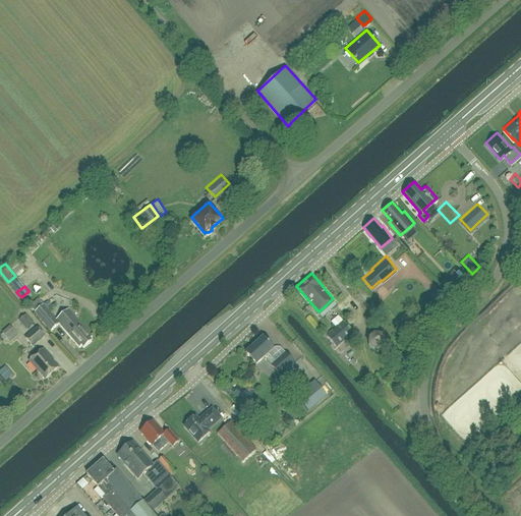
[(47,306),(51,303),(47,298),(34,309),(50,328),(59,321),(47,306)]
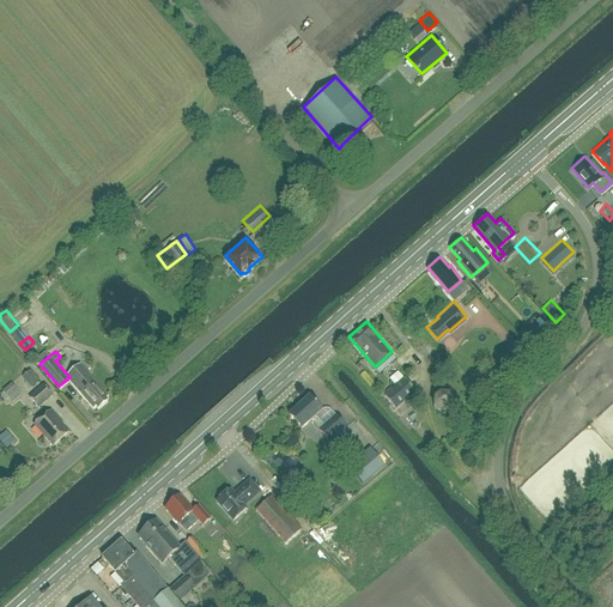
[(108,393),(84,364),(80,360),(66,372),(93,405),(96,402),(98,405),(108,398),(105,395),(108,393)]
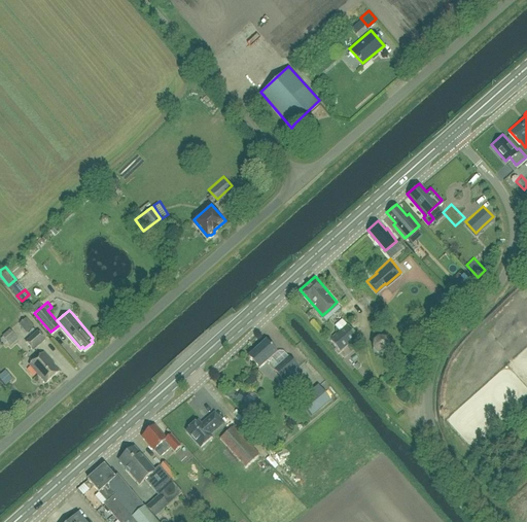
[(28,332),(36,326),(28,313),(20,319),(28,332)]
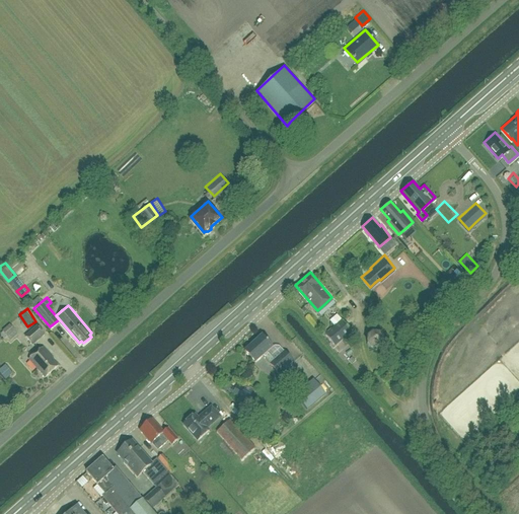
[(335,344),(352,328),(341,316),(323,331),(335,344)]
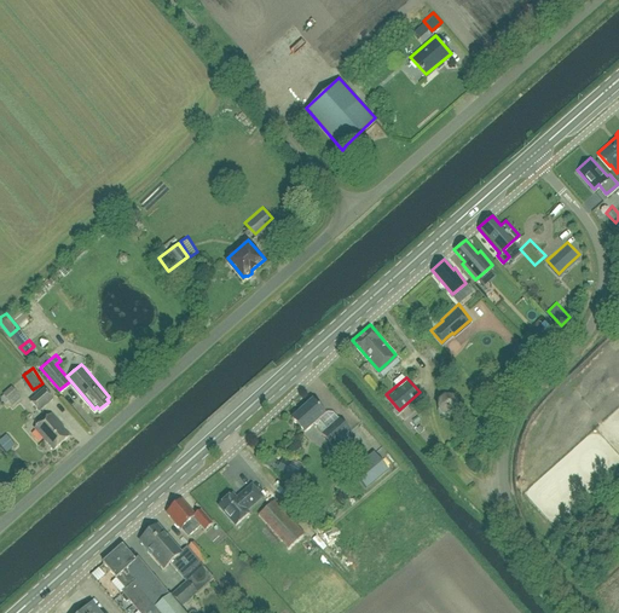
[(38,408),(51,395),(42,385),(29,397),(38,408)]
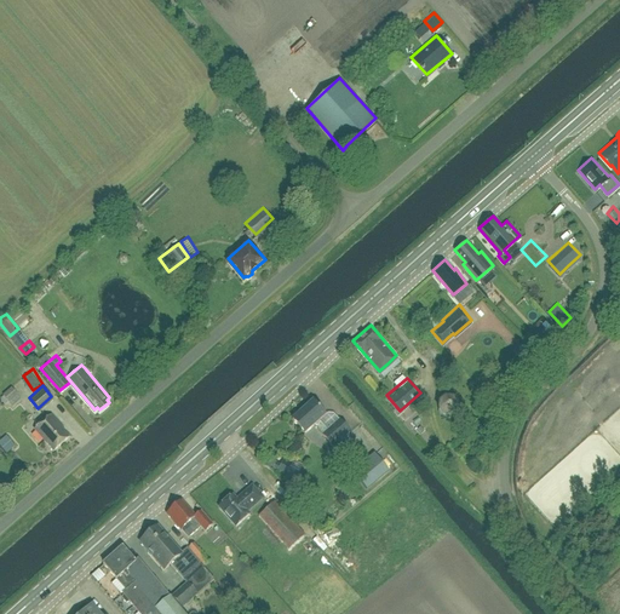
[(445,394),(438,399),(437,407),(442,414),(452,415),(458,411),(458,402),(453,395),(445,394)]
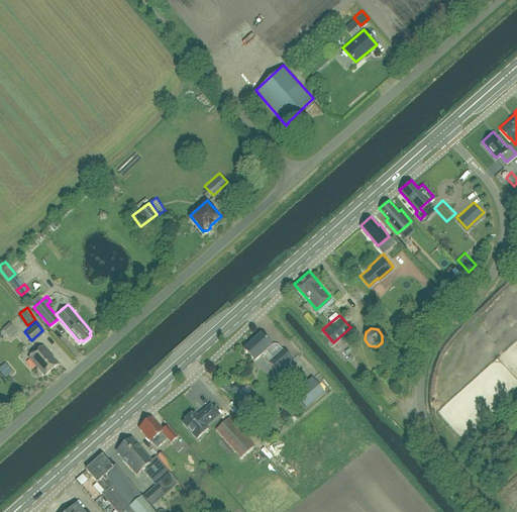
[(277,370),(292,356),(283,346),(273,354),(267,346),(271,343),(261,331),(242,346),(252,359),(262,351),(277,370)]
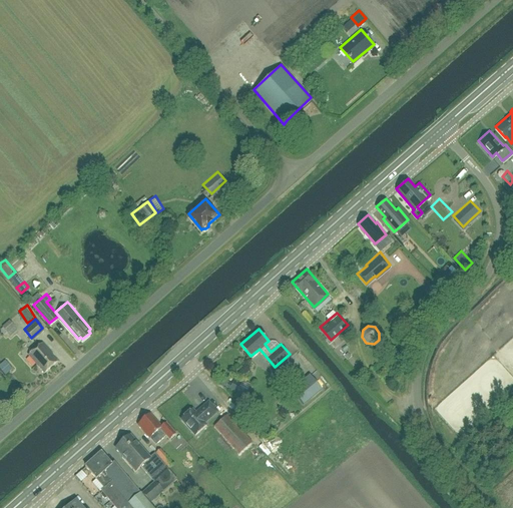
[(43,370),(56,359),(47,349),(49,348),(41,340),(28,353),(43,370)]
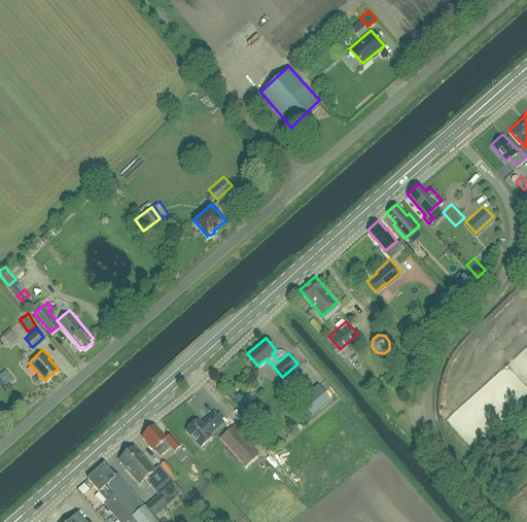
[(311,413),(330,396),(318,382),(299,398),(311,413)]
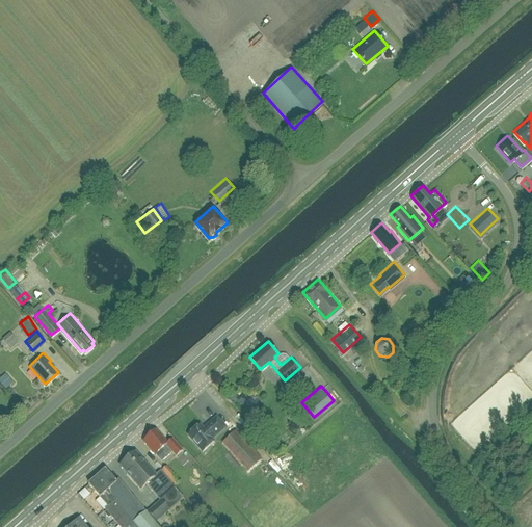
[(187,431),(202,449),(214,439),(211,436),(225,424),(216,414),(206,423),(207,423),(204,426),(200,422),(187,431)]
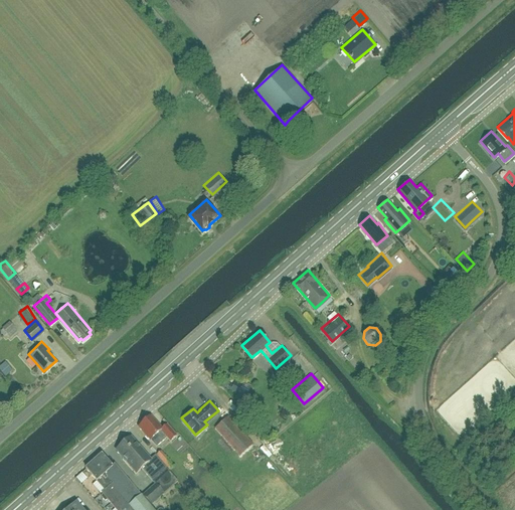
[(148,436),(150,437),(156,443),(166,434),(169,438),(176,432),(166,421),(161,426),(150,413),(147,415),(146,414),(143,417),(144,418),(138,423),(145,432),(144,433),(147,436),(148,436)]
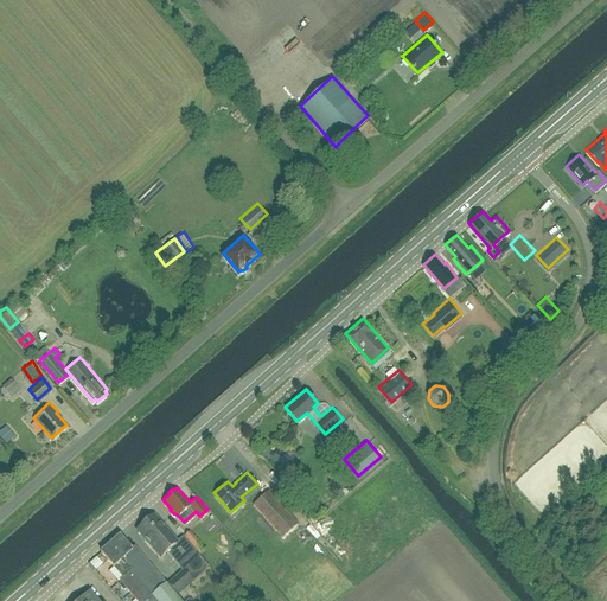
[(268,487),(251,502),(273,525),(289,511),(268,487)]
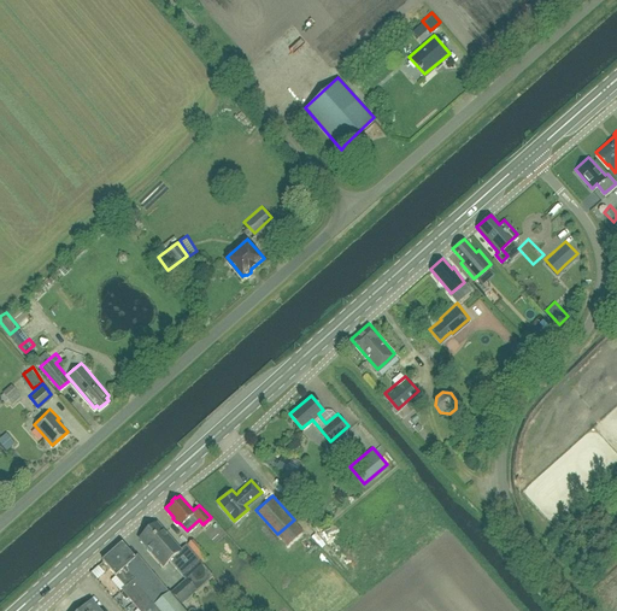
[(146,545),(146,547),(148,550),(151,550),(163,563),(169,557),(182,571),(198,557),(186,542),(181,547),(163,528),(156,521),(139,535),(145,542),(145,544),(146,545)]
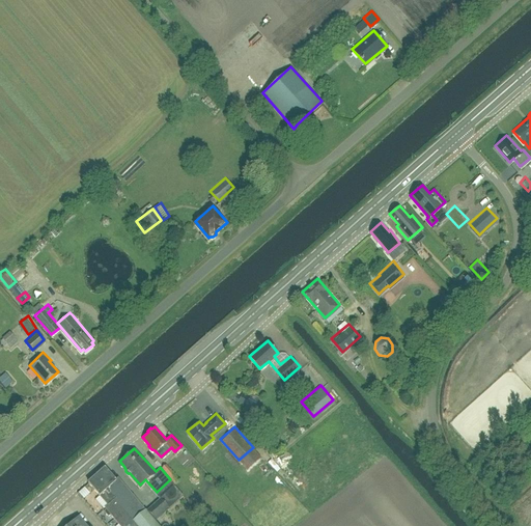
[(165,462),(161,466),(174,481),(179,477),(165,462)]
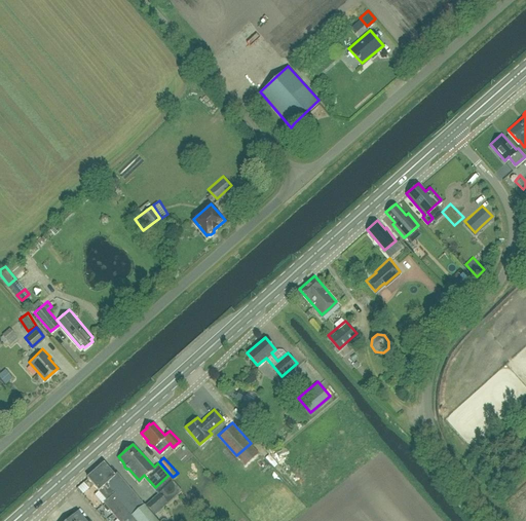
[(158,520),(116,470),(113,473),(103,460),(95,468),(138,520),(158,520)]
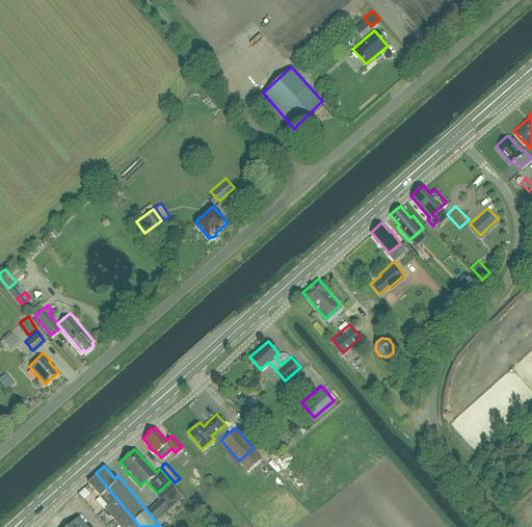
[(271,482),(280,479),(274,466),(266,469),(271,482)]
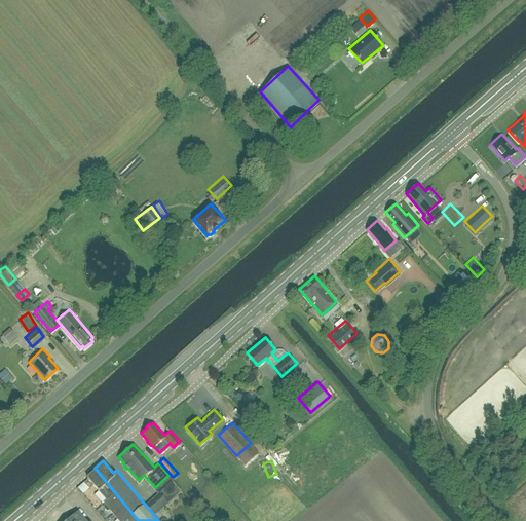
[(138,520),(95,468),(86,475),(97,488),(98,487),(105,497),(102,499),(119,520),(138,520)]
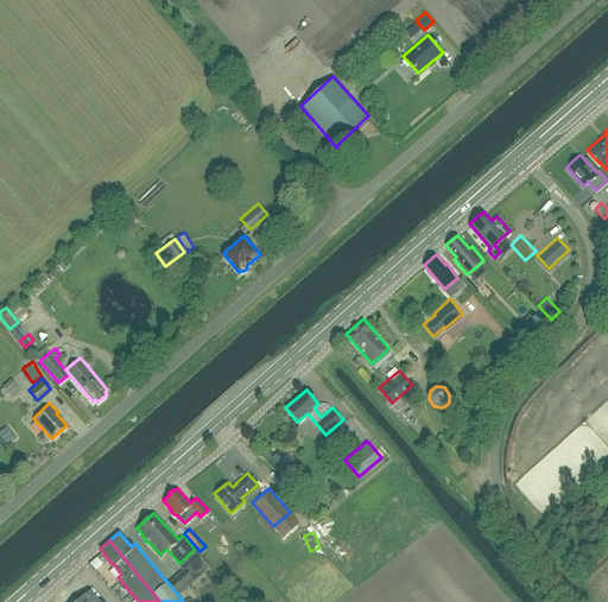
[(192,578),(183,568),(169,580),(178,591),(192,578)]
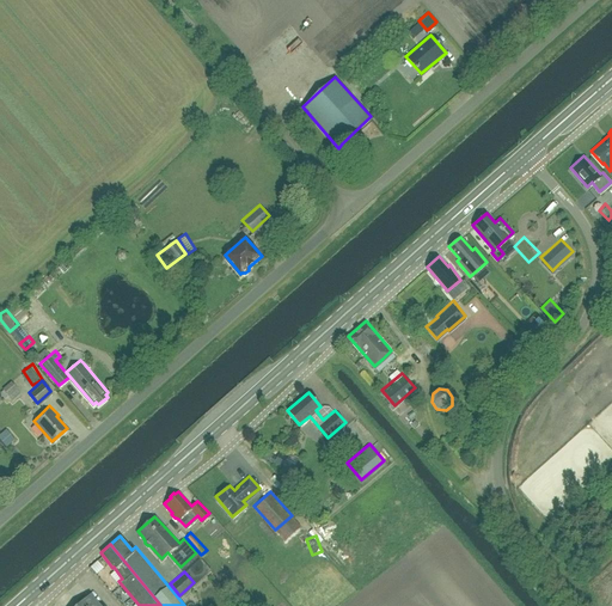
[(101,605),(91,593),(75,605),(101,605)]
